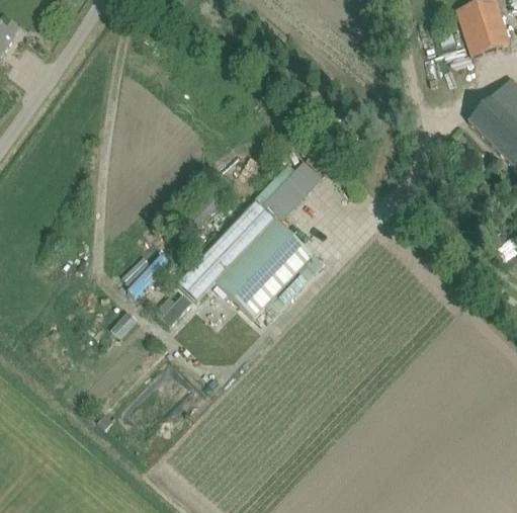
[(454,8),(469,55),(508,43),(495,0),(481,0),(454,8)]
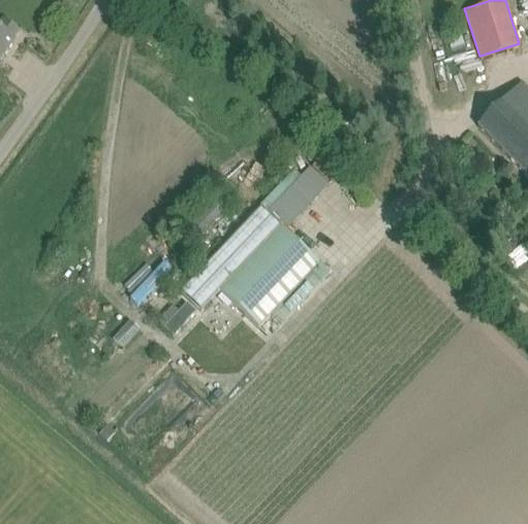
[(0,55),(13,37),(12,36),(19,27),(2,14),(0,18),(0,55)]
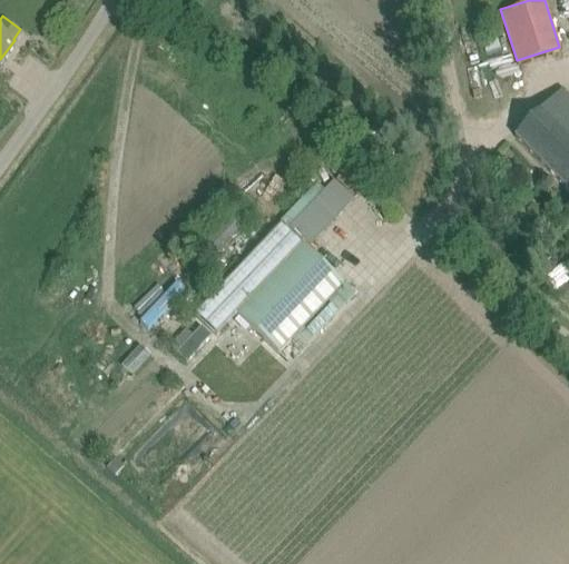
[(568,188),(568,91),(562,85),(513,132),(568,188)]
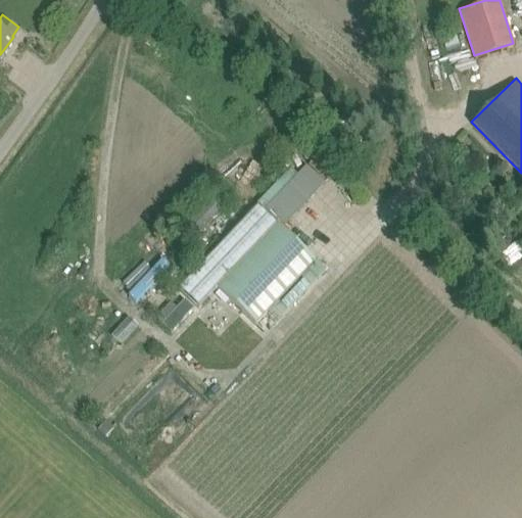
[(209,194),(178,228),(190,239),(222,205),(209,194)]
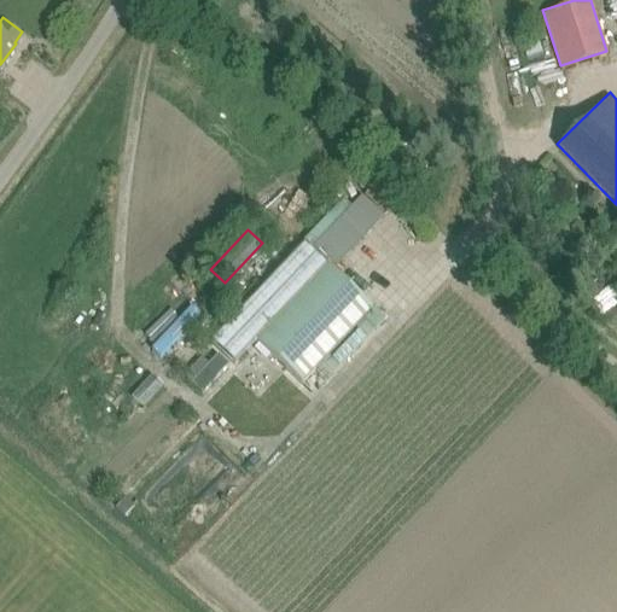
[(322,246),(336,268),(364,252),(351,231),(322,246)]
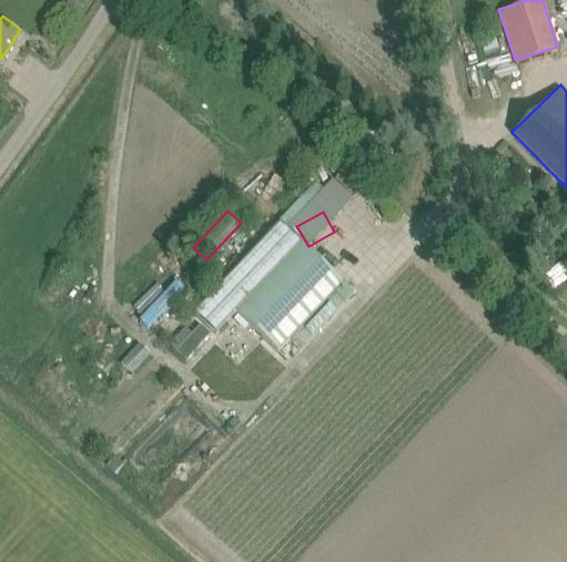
[(235,309),(276,348),(325,297),(342,279),(301,242),(235,309)]
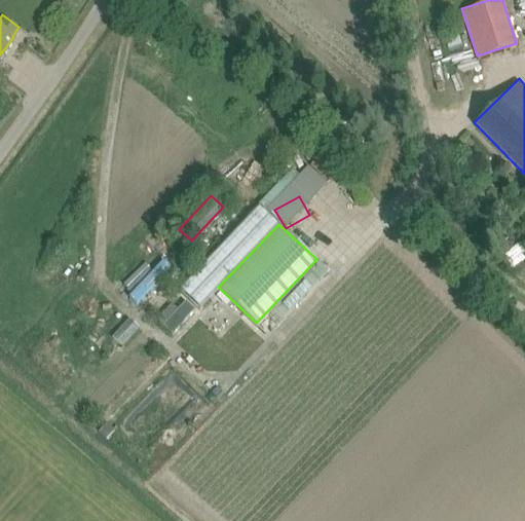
[(316,259),(301,275),(311,285),(326,269),(316,259)]
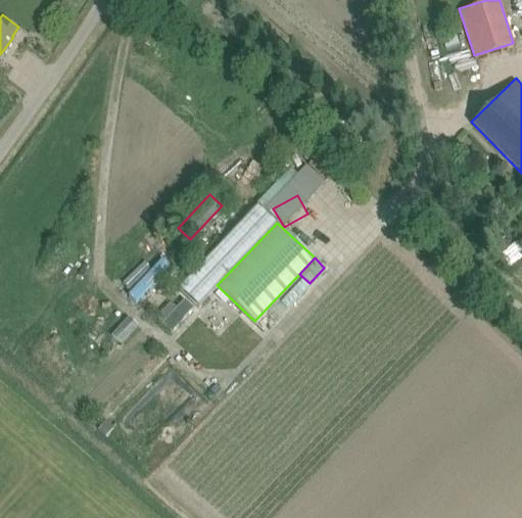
[(148,301),(143,308),(149,313),(160,301),(151,292),(145,298),(148,301)]
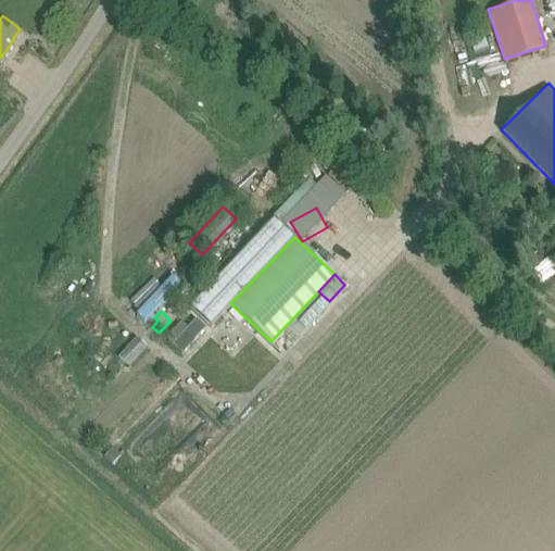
[(180,320),(165,335),(180,350),(204,325),(196,316),(186,326),(180,320)]
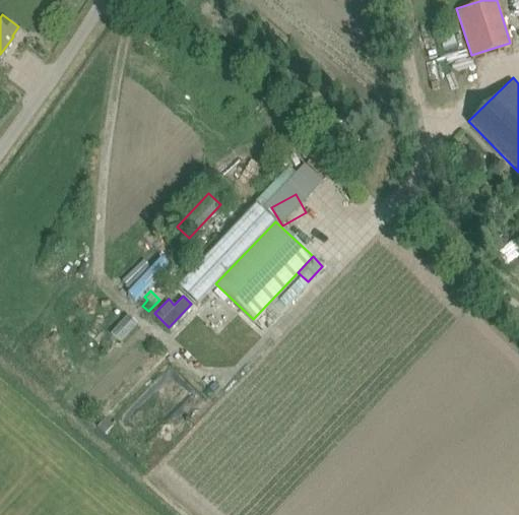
[(135,314),(117,332),(129,343),(146,325),(135,314)]
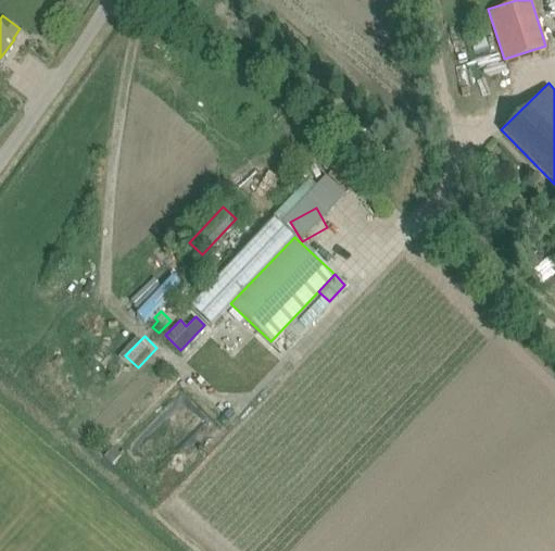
[(112,445),(103,454),(111,462),(121,452),(112,445)]
